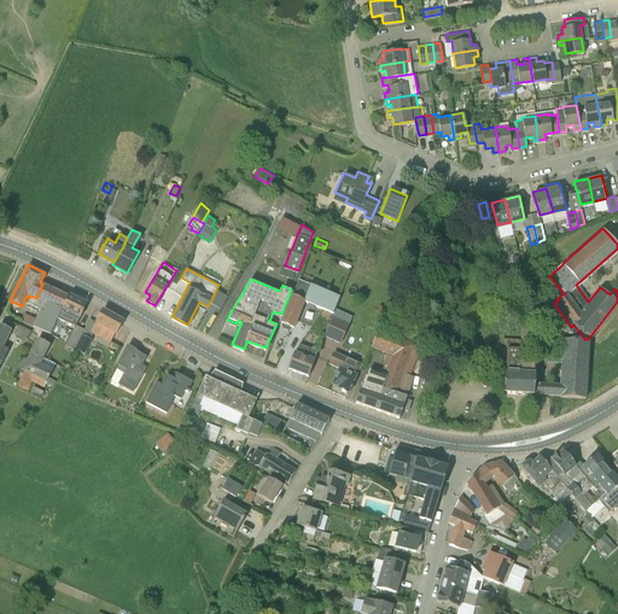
[(297,279),(281,320),(284,321),(283,325),(290,327),(291,325),(293,326),(303,300),(310,304),(318,287),(297,279)]
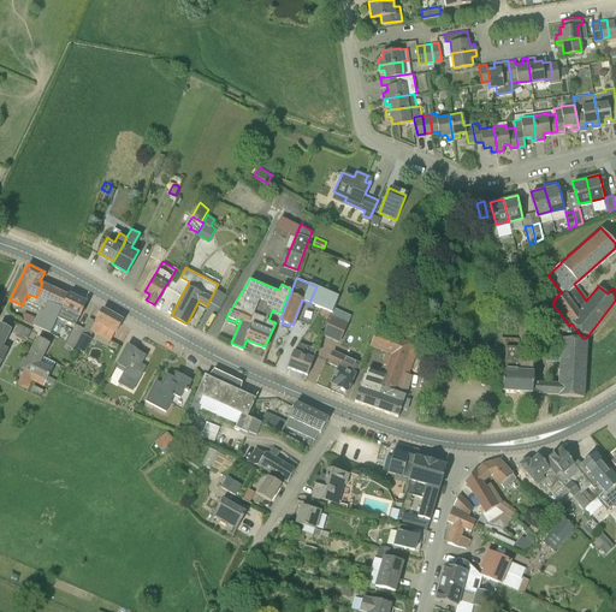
[(37,308),(37,306),(40,307),(36,315),(23,309),(19,316),(33,322),(49,331),(52,324),(53,325),(57,316),(67,293),(42,283),(36,297),(30,295),(29,297),(28,296),(25,301),(28,301),(27,303),(37,308)]
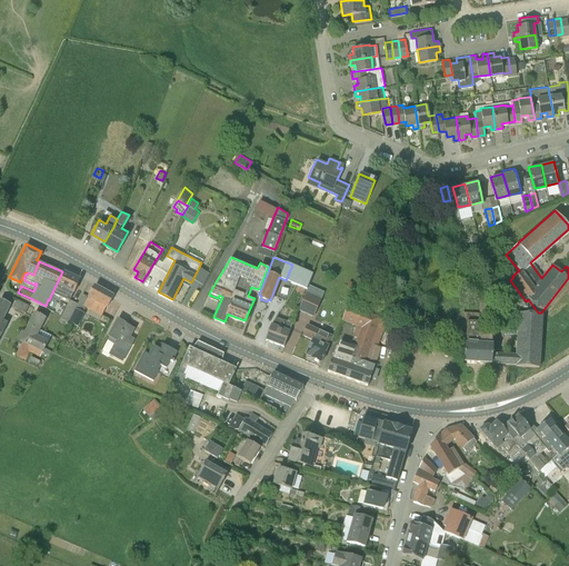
[(306,289),(312,272),(292,265),(286,280),(306,289)]
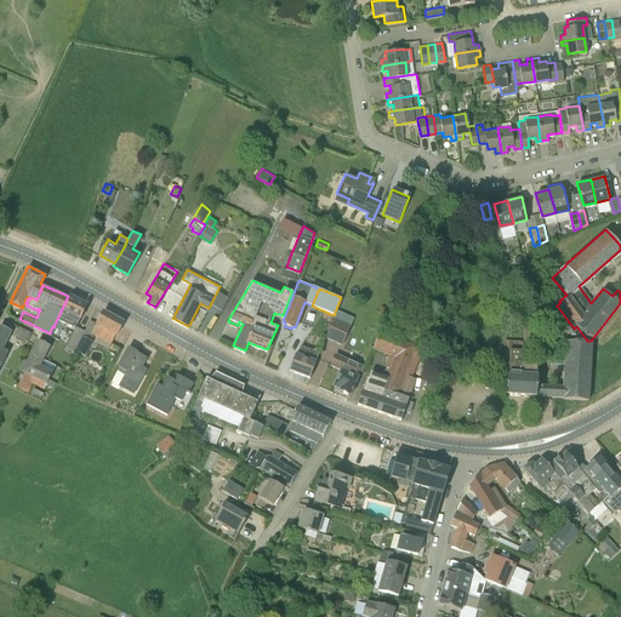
[(69,295),(68,296),(57,319),(74,326),(66,344),(74,348),(81,333),(84,329),(77,324),(80,318),(86,302),(69,295)]
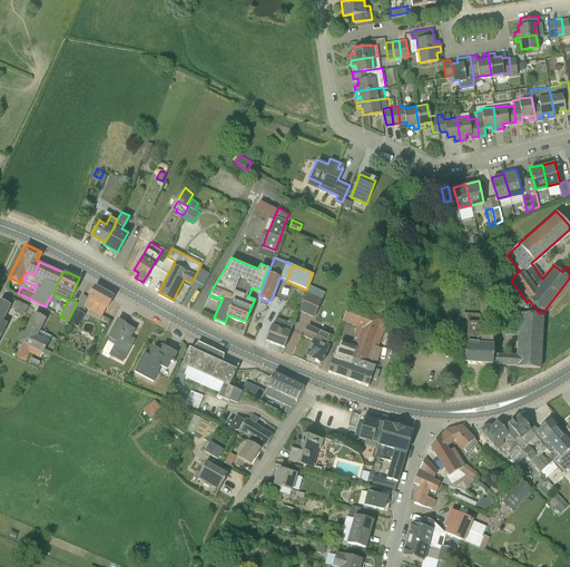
[(527,302),(511,281),(501,289),(517,311),(518,310),(527,302)]
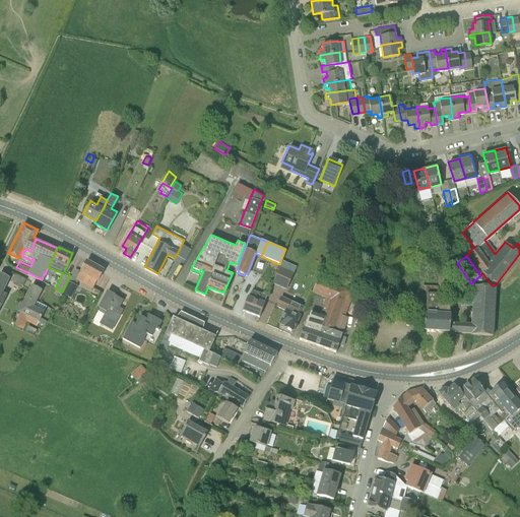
[(70,275),(68,279),(75,283),(78,278),(82,280),(82,281),(92,286),(96,278),(98,279),(103,270),(104,268),(87,258),(86,259),(81,269),(75,266),(71,275),(70,275)]
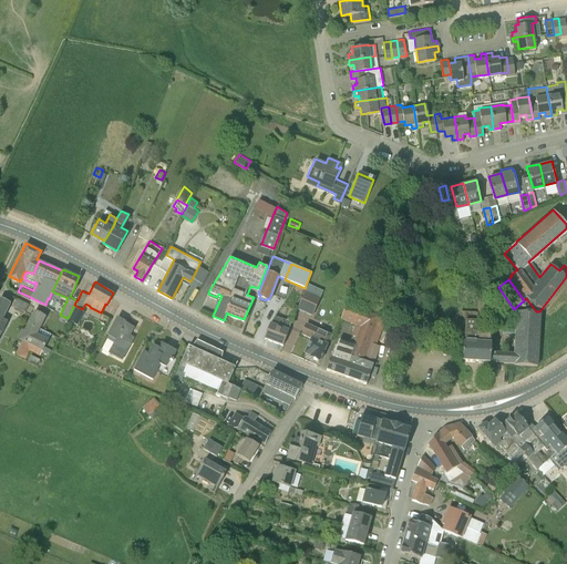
[(306,288),(297,307),(312,315),(321,297),(321,296),(306,288)]
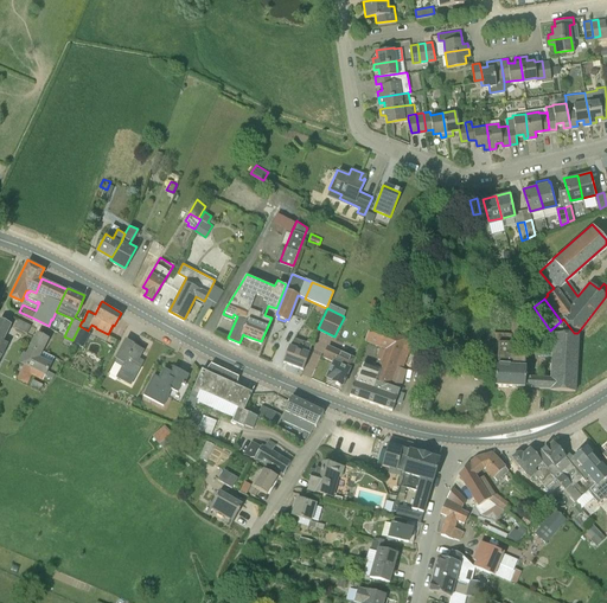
[(11,324),(10,322),(0,318),(0,316),(0,357),(8,341),(4,339),(11,324)]
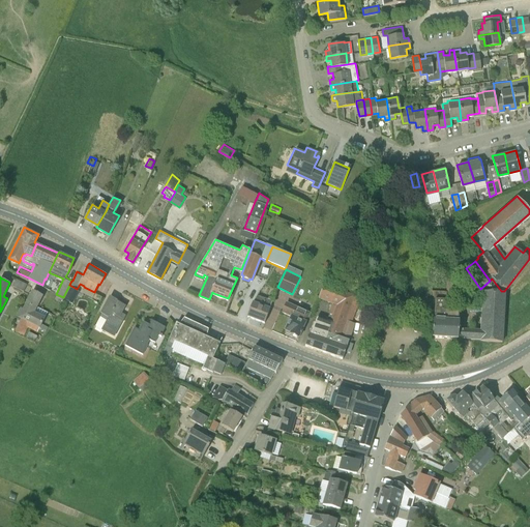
[(24,289),(27,283),(16,277),(12,284),(24,289)]
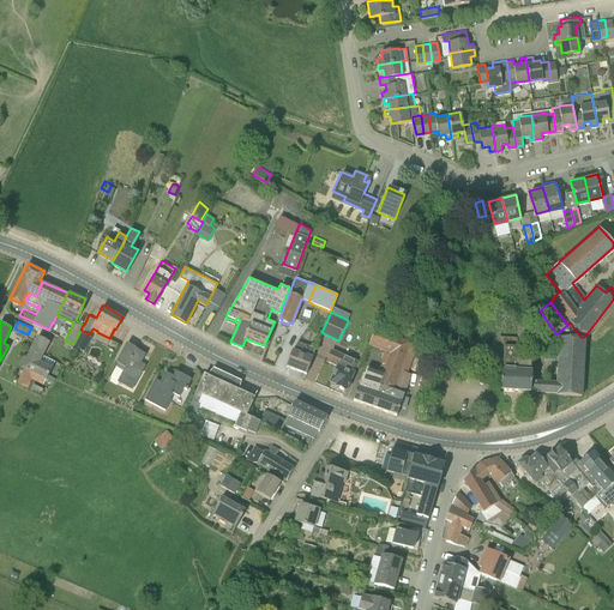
[(536,379),(536,391),(552,391),(582,393),(585,337),(584,337),(581,337),(570,322),(567,325),(558,333),(561,336),(559,380),(536,379)]
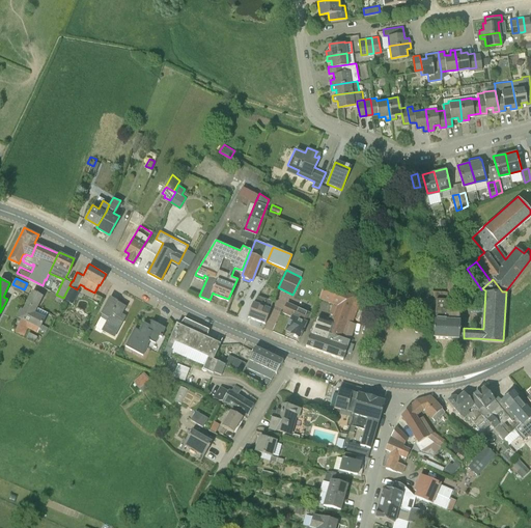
[(306,344),(334,354),(341,337),(339,336),(341,331),(346,318),(355,299),(356,295),(326,282),(318,297),(333,302),(330,311),(333,313),(330,321),(316,316),(314,322),(313,322),(306,344)]
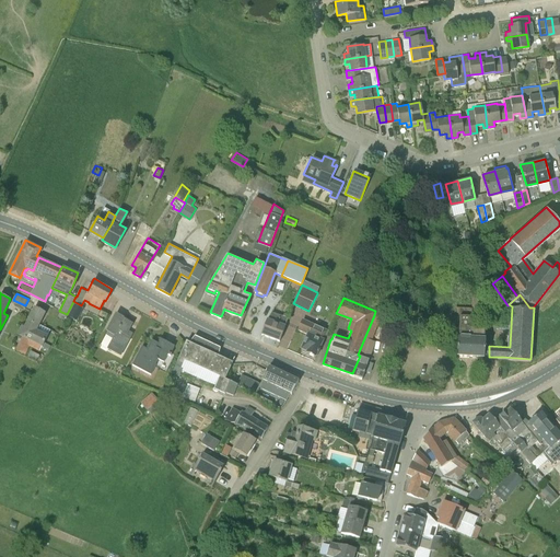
[(36,327),(44,311),(34,306),(25,326),(21,324),(18,332),(22,335),(15,348),(25,352),(30,344),(39,349),(47,333),(36,327)]
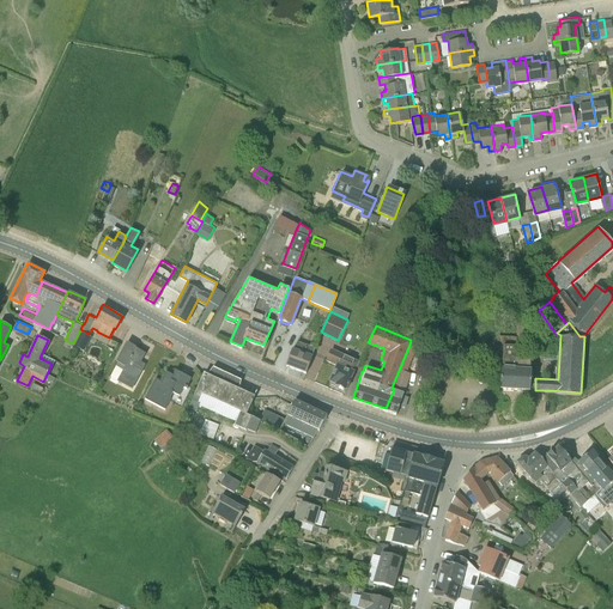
[(307,371),(307,370),(313,354),(315,345),(297,339),(292,347),(292,346),(286,363),(307,371)]
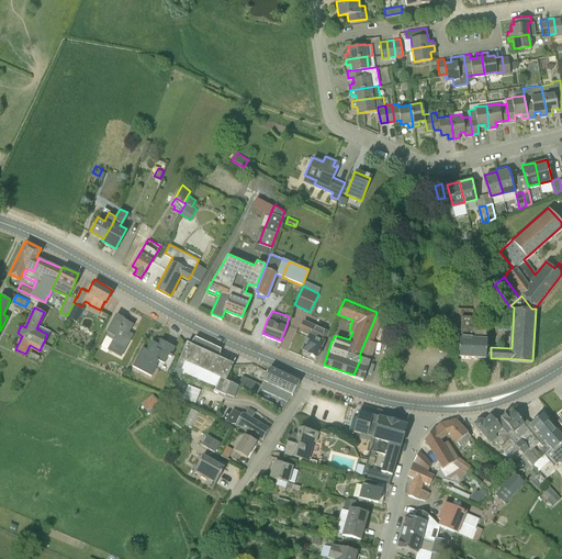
[(121,355),(131,336),(126,334),(133,323),(124,319),(123,320),(115,315),(107,331),(114,334),(107,347),(121,355)]
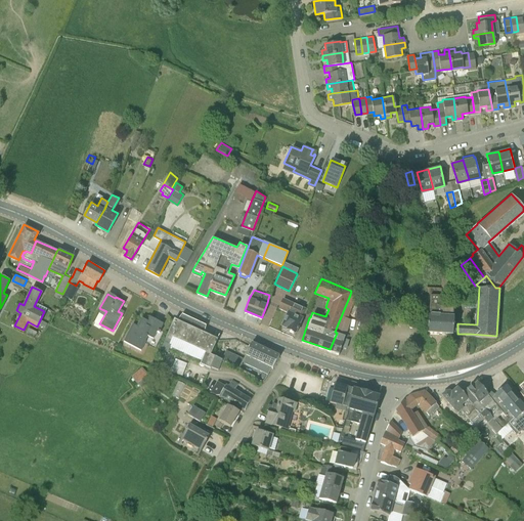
[(295,333),(306,307),(284,297),(279,307),(288,311),(281,324),(288,328),(287,329),(295,333)]
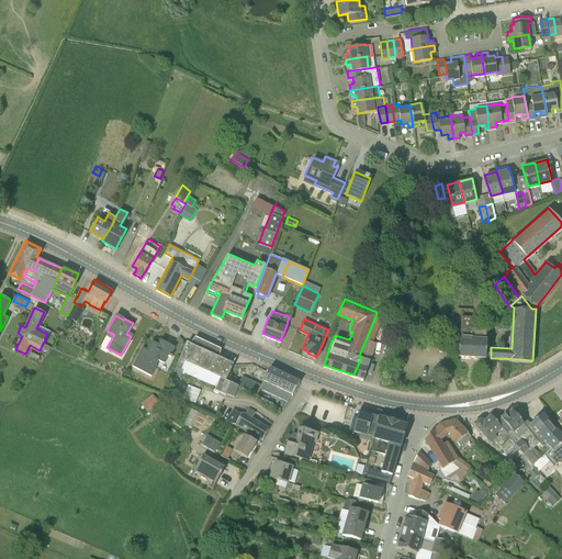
[(459,319),(458,356),(484,357),(486,330),(471,328),(472,319),(459,319)]
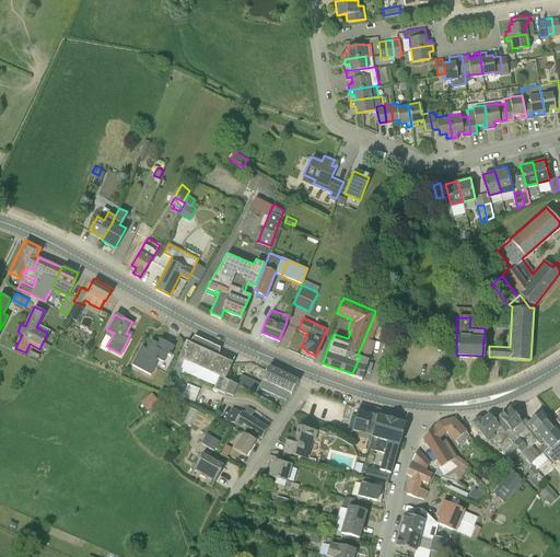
[(174,344),(160,336),(158,341),(151,338),(147,347),(142,344),(132,362),(151,372),(155,362),(154,362),(158,357),(163,359),(167,352),(171,354),(172,351),(171,351),(174,344)]
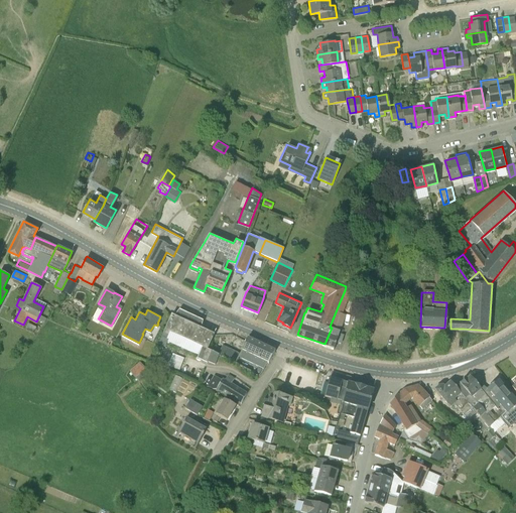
[(334,348),(334,346),(336,340),(337,338),(341,339),(340,341),(341,341),(343,334),(339,332),(346,312),(337,309),(332,322),(330,327),(332,328),(325,344),(334,348)]
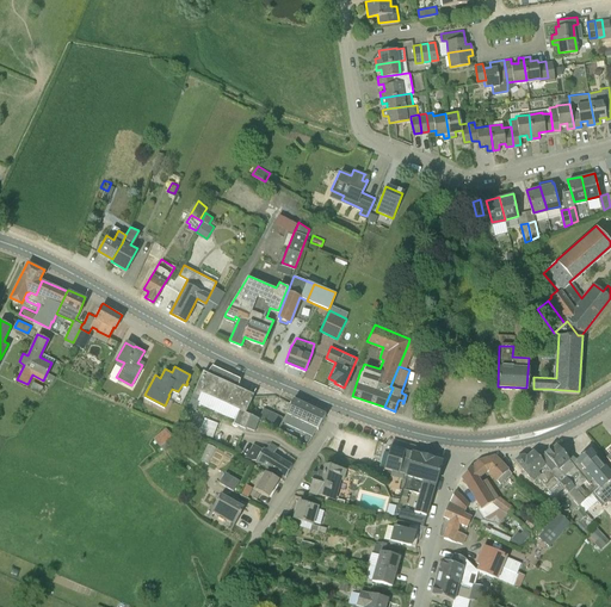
[(203,370),(203,371),(193,392),(199,396),(202,390),(221,400),(228,382),(203,370)]
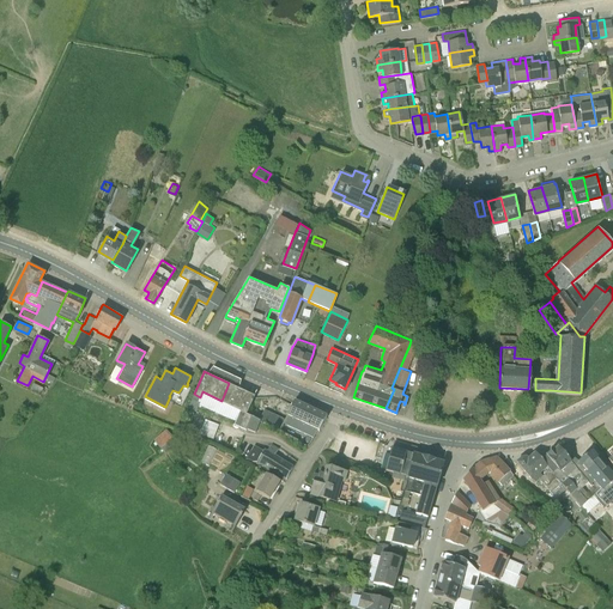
[(240,409),(235,422),(240,425),(246,427),(247,427),(252,415),(246,413),(254,395),(229,383),(222,401),(240,409)]
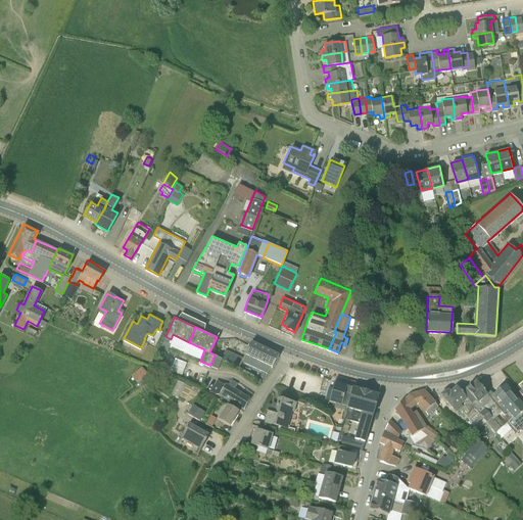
[(165,336),(160,346),(168,349),(170,344),(170,343),(171,339),(165,336)]
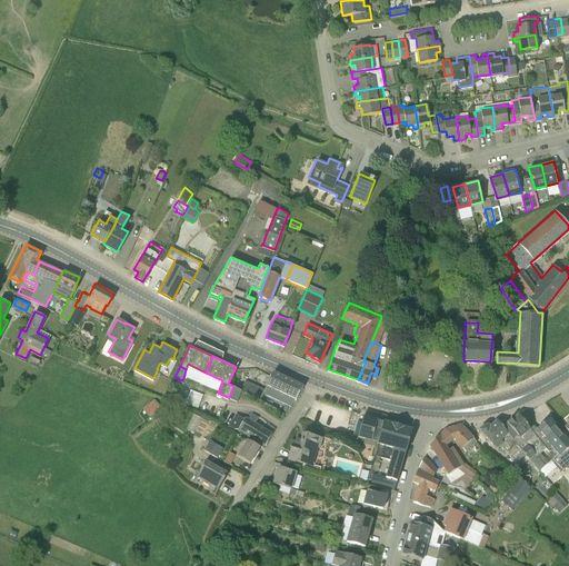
[(273,370),(263,387),(246,378),(240,388),(259,397),(262,391),(278,398),(288,378),(273,370)]
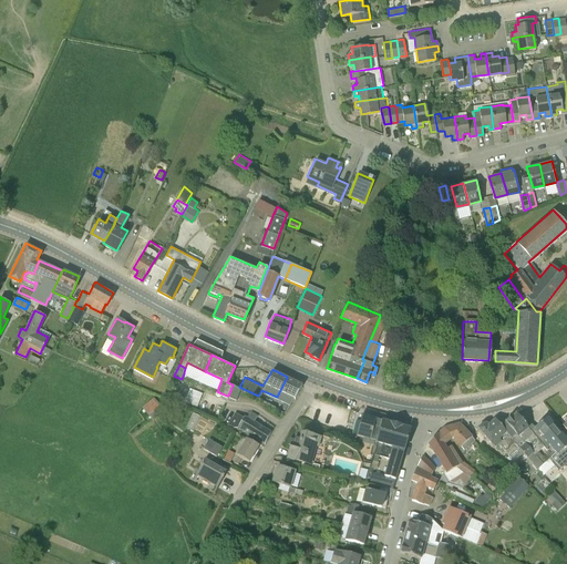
[(295,397),(300,387),(302,383),(287,377),(277,397),(290,402),(294,396),(295,397)]
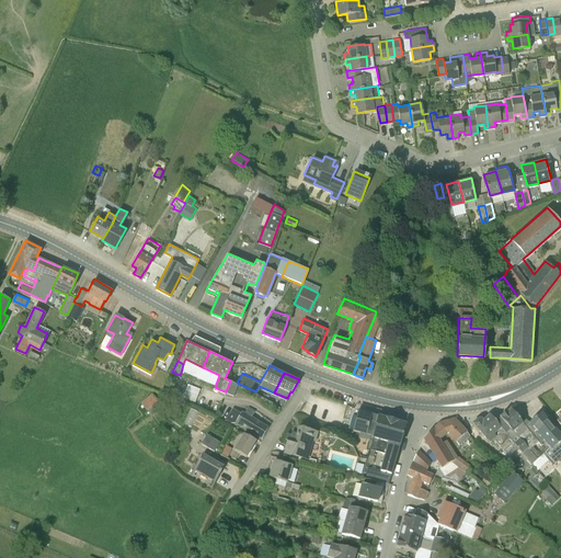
[(230,380),(226,391),(233,395),(238,384),(230,380)]
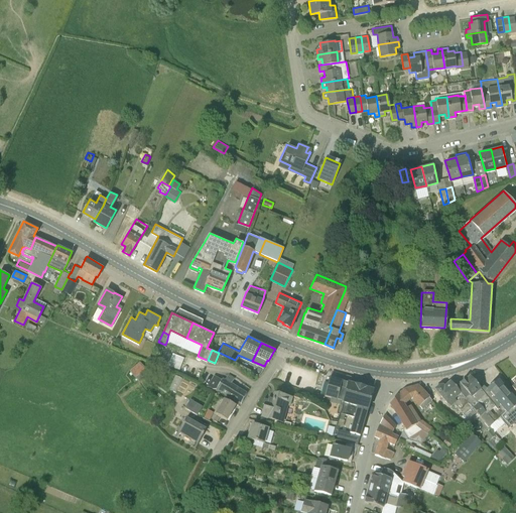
[(173,353),(169,364),(180,369),(185,357),(173,353)]
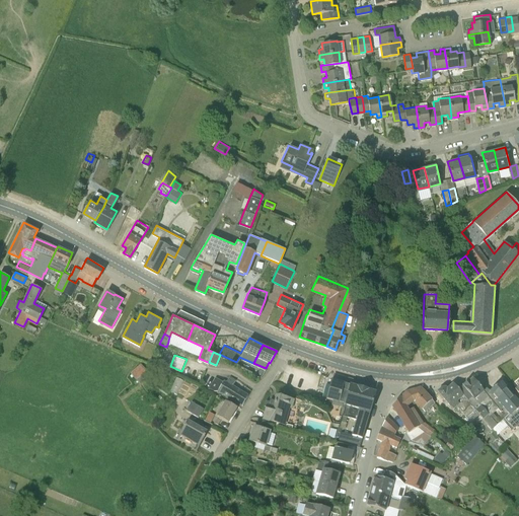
[(130,370),(139,381),(140,382),(150,373),(141,362),(130,370)]
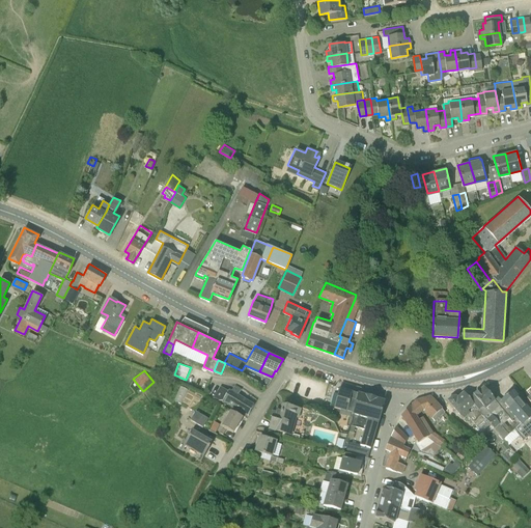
[(228,400),(248,413),(253,404),(236,393),(241,387),(234,383),(231,388),(229,387),(228,389),(220,384),(214,395),(227,403),(228,400)]
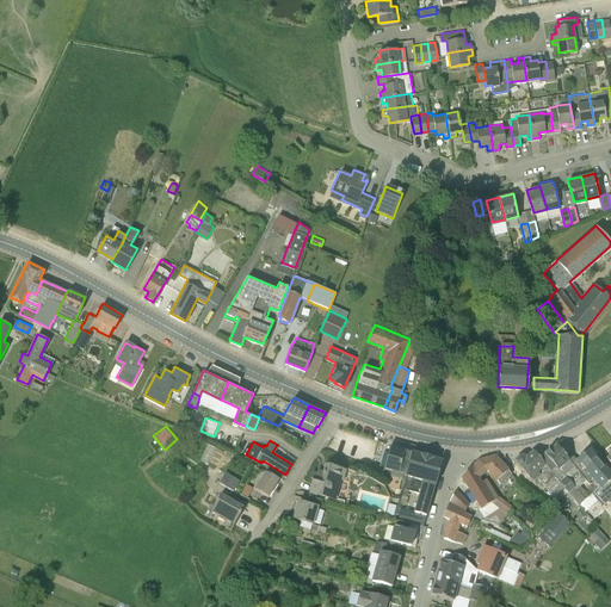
[(209,443),(202,458),(210,462),(217,446),(209,443)]
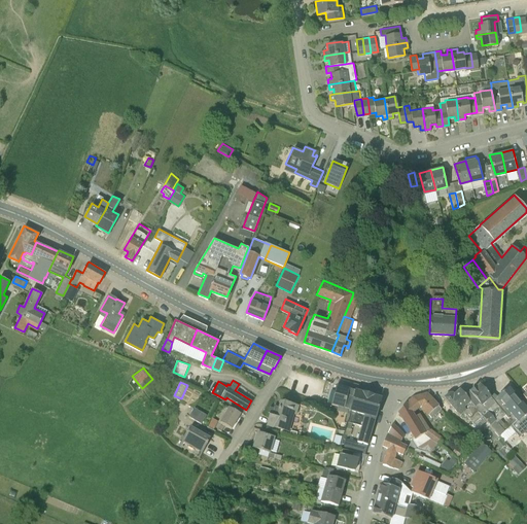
[(481,413),(499,434),(510,424),(508,424),(507,425),(500,417),(504,414),(490,394),(480,382),(477,385),(476,384),(469,390),(486,409),(481,413)]
